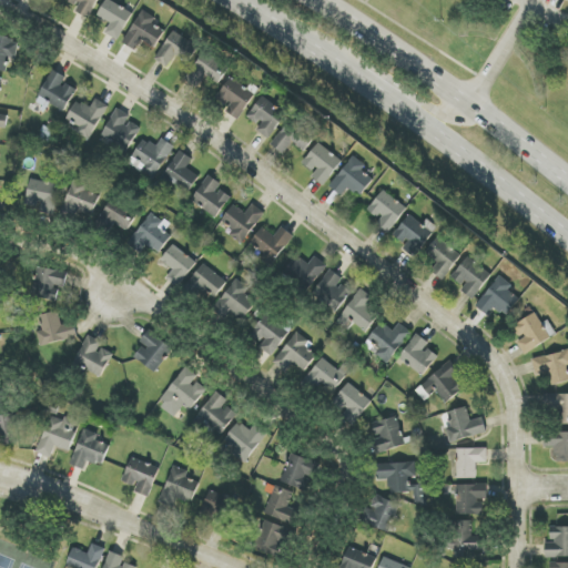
[(79,6),(77,14),(92,19),(98,0),(67,0),(67,2),(79,6)]
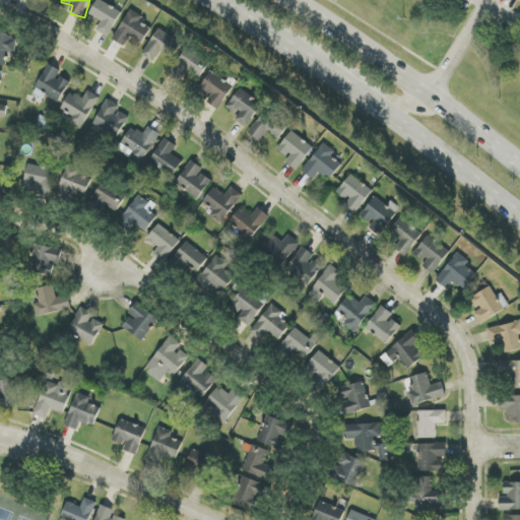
[(96,0),(90,16),(101,20),(96,31),(110,38),(121,10),(96,0)]
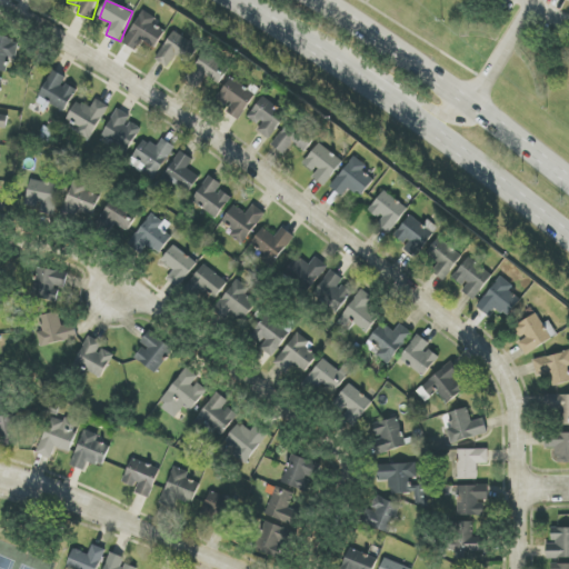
[(153,25),(157,18),(142,10),(125,45),(137,51),(142,41),(157,48),(166,31),(153,25)]
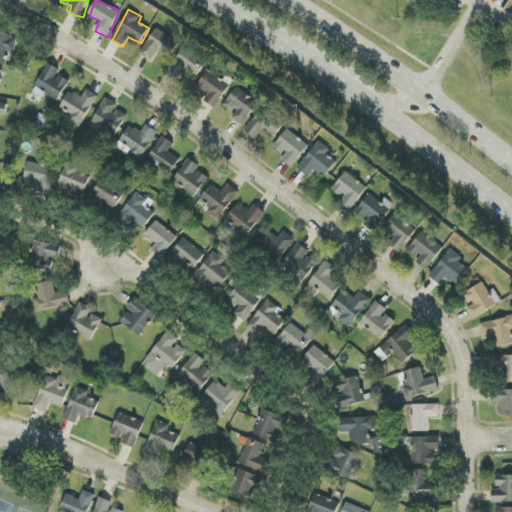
[(159,50),(171,59),(181,45),(158,28),(140,53),(151,61),(159,50)]
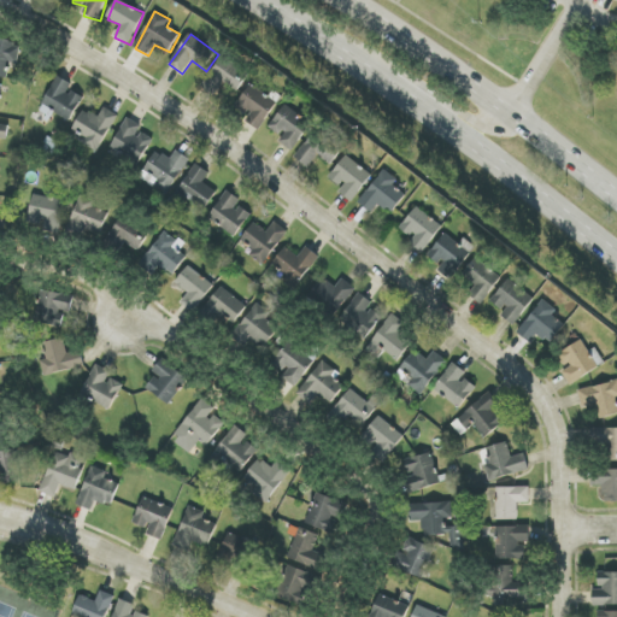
[(0,76),(7,78),(10,63),(18,64),(21,42),(0,39),(0,76)]
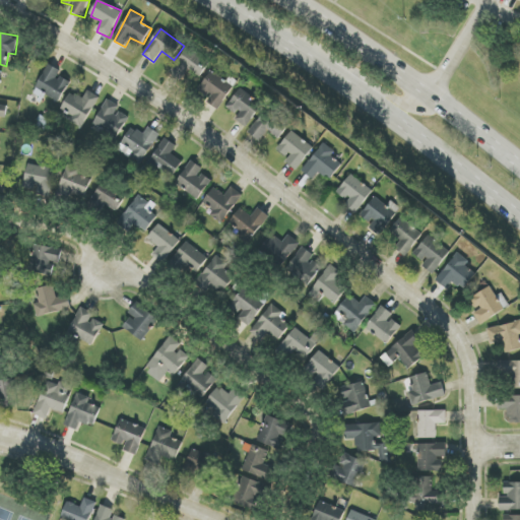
[(171,74),(183,80),(188,71),(200,78),(208,62),(184,50),(171,74)]
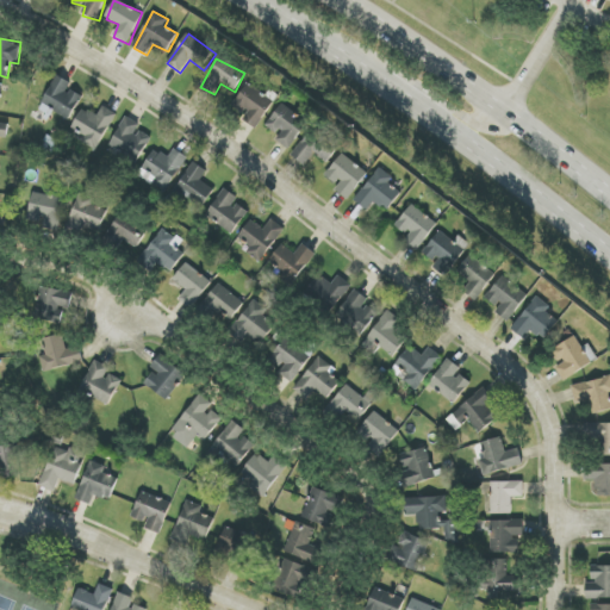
[(70,82),(55,75),(43,107),(72,118),(81,95),(68,91),(70,82)]
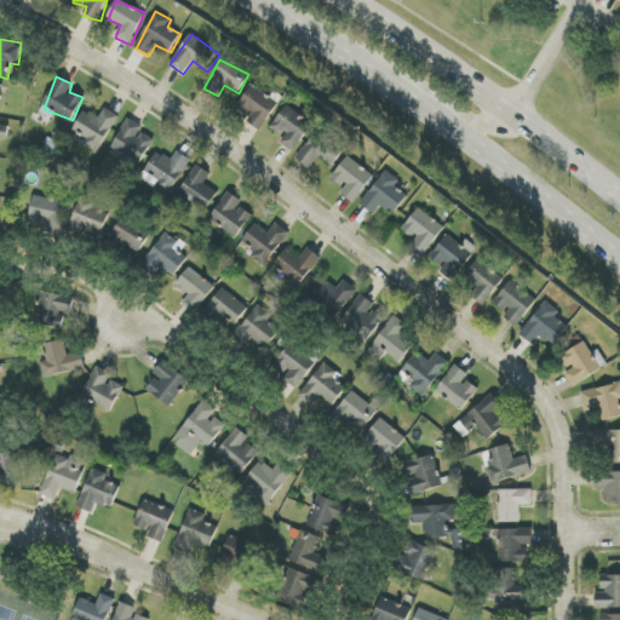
[(235,113),(264,127),(279,101),(250,86),(235,113)]
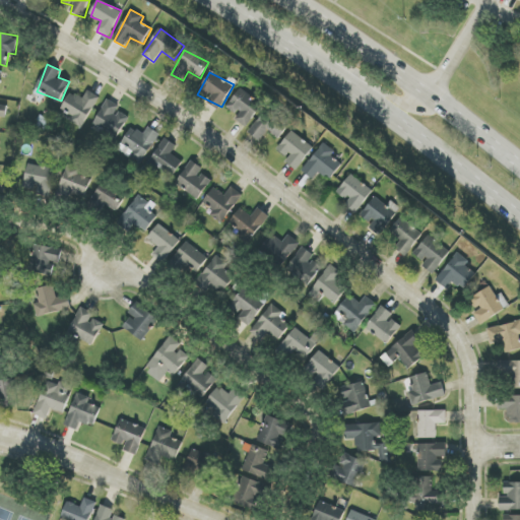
[(238,116),(235,119),(246,128),(263,106),(241,88),(226,108),(238,116)]
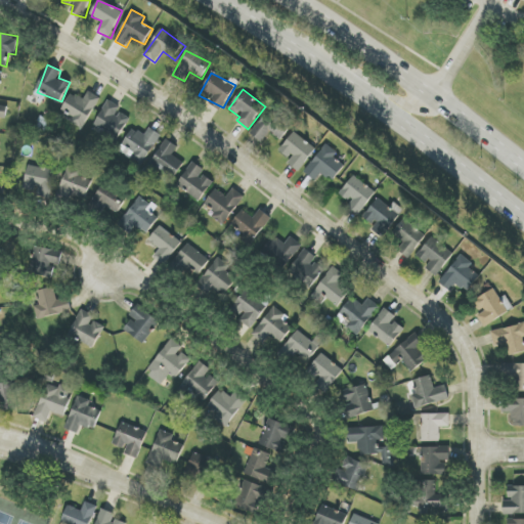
[(84,99),(71,93),(62,111),(71,115),(68,120),(84,129),(100,97),(88,91),(84,99)]
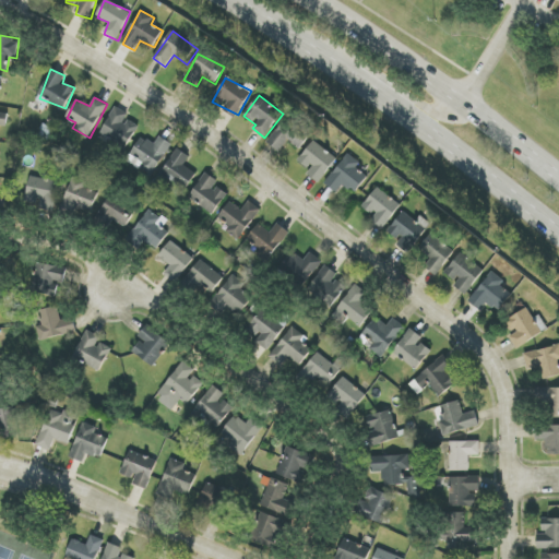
[(129,114),(115,107),(100,134),(127,147),(139,126),(126,119),(129,114)]
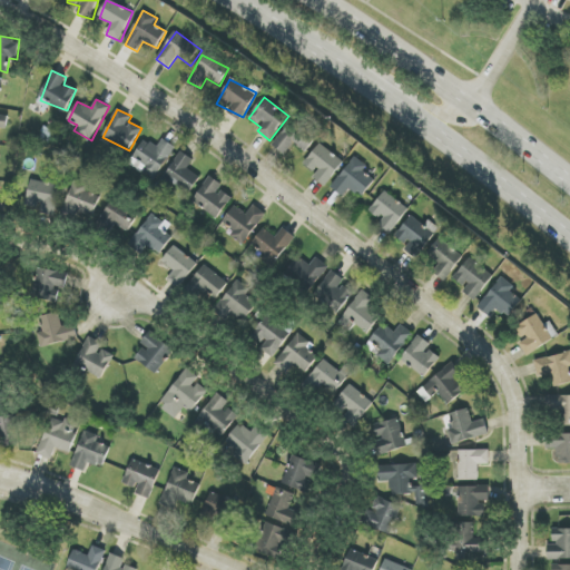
[(272,145),(284,156),(294,145),(303,154),(313,144),(291,124),(272,145)]
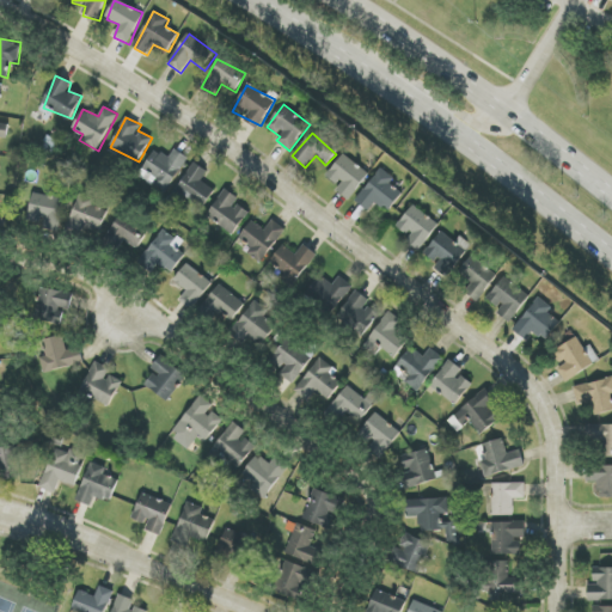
[(170,158),(155,150),(139,176),(166,194),(188,158),(175,150),(170,158)]
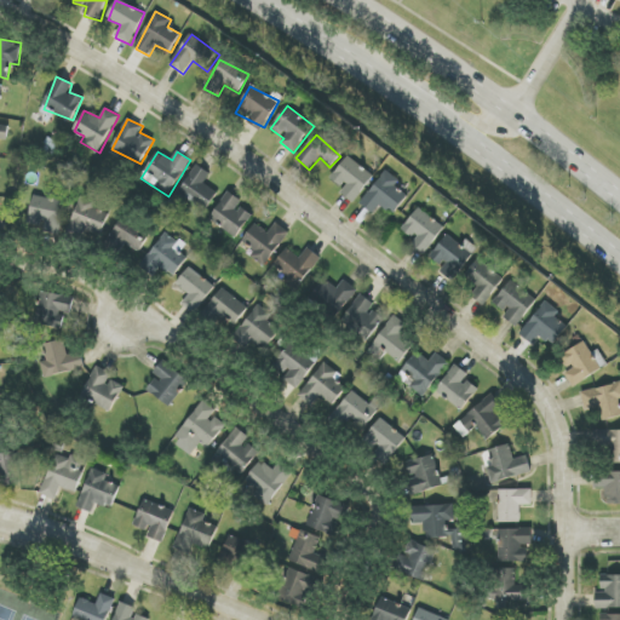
[(354,202),(374,176),(348,156),(331,179),(343,189),(340,193),(354,202)]
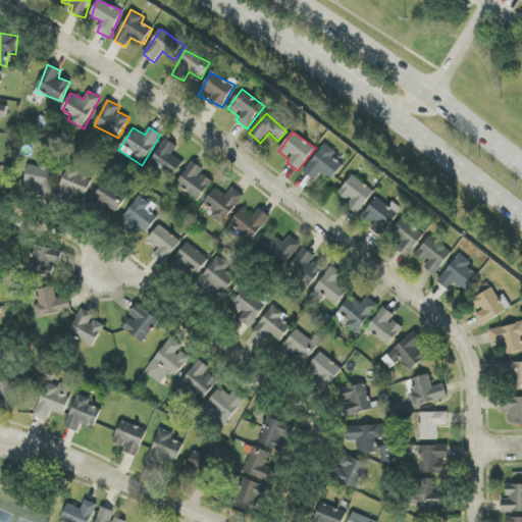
[(151,165),(175,176),(183,161),(172,156),(177,145),(164,139),(151,165)]
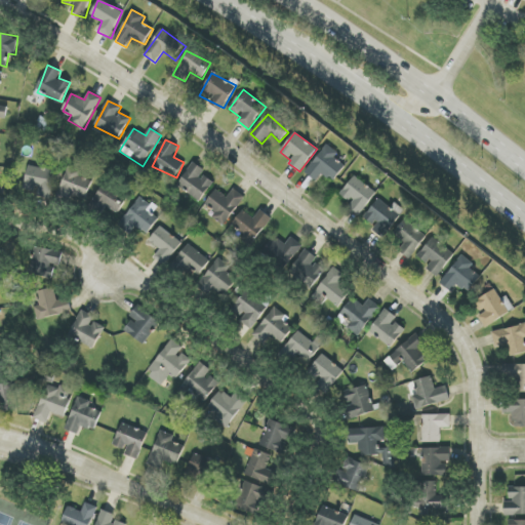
[(317,180),(321,174),(334,183),(346,165),(335,159),(338,153),(326,145),(306,173),(317,180)]
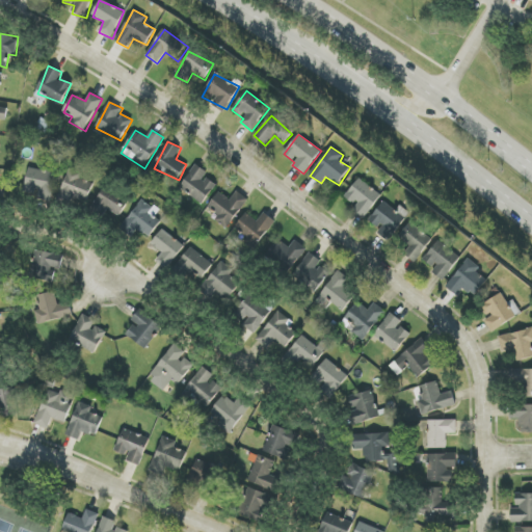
[(204,205),(216,185),(205,177),(208,171),(195,164),(180,189),(204,205)]
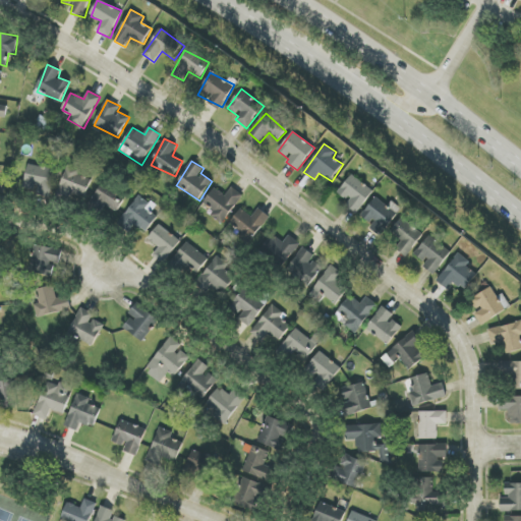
[(23,190),(51,194),(55,169),(29,165),(23,190)]
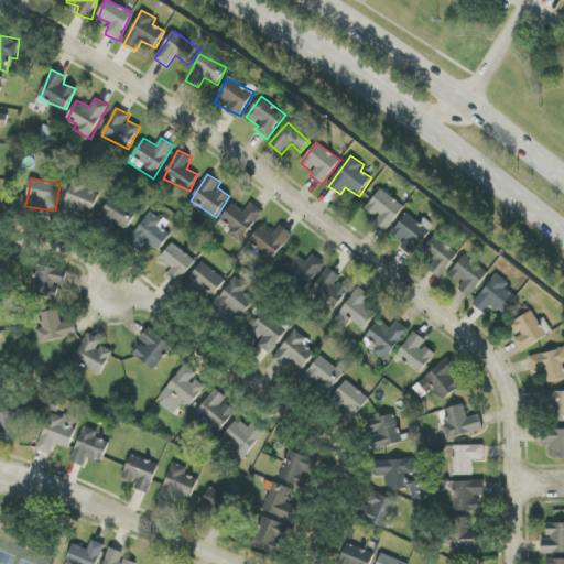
[(85,190),(87,183),(72,179),(63,208),(91,217),(99,194),(85,190)]
